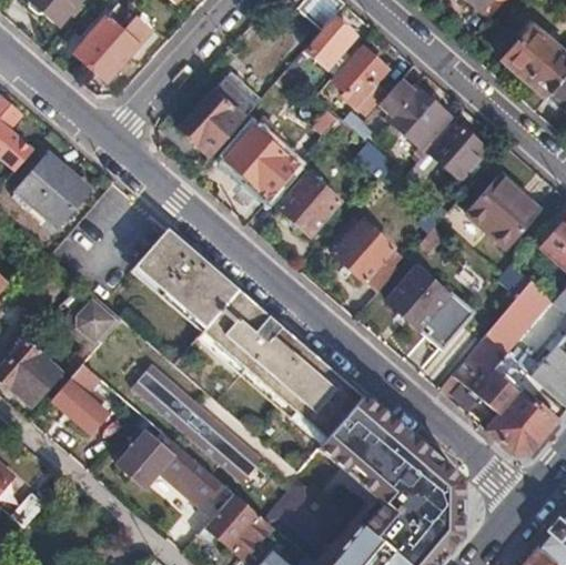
[(32,0),(59,22),(78,0),(32,0)]
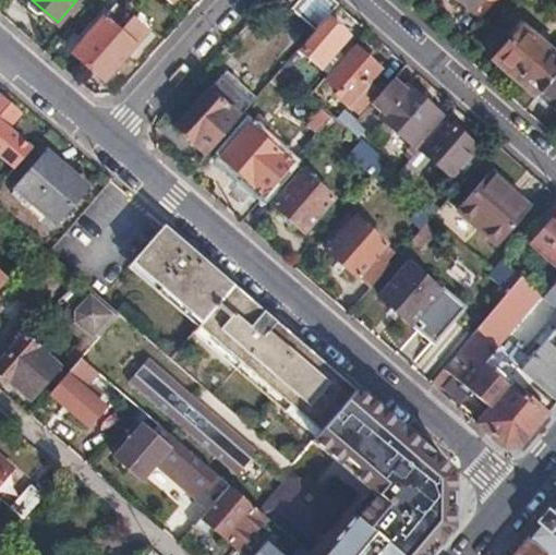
[(338,2),(336,0),(311,0),(300,13),(316,27),(338,2)]
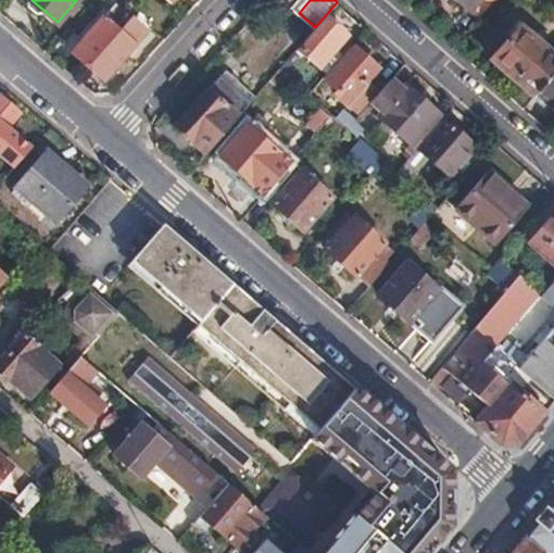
[(476,3),(487,12),(496,0),(461,0),(471,9),(476,3)]
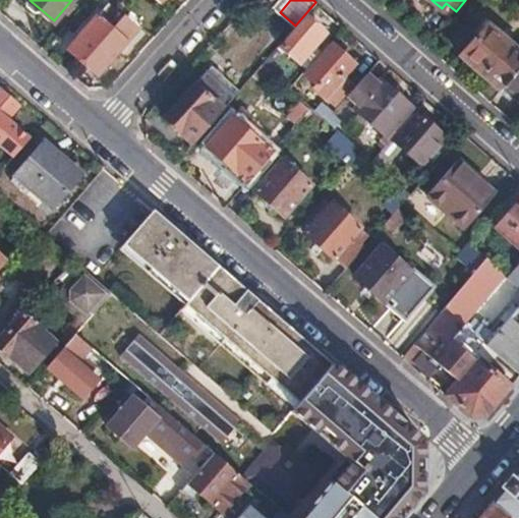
[(70,47),(84,59),(123,15),(110,3),(70,47)]
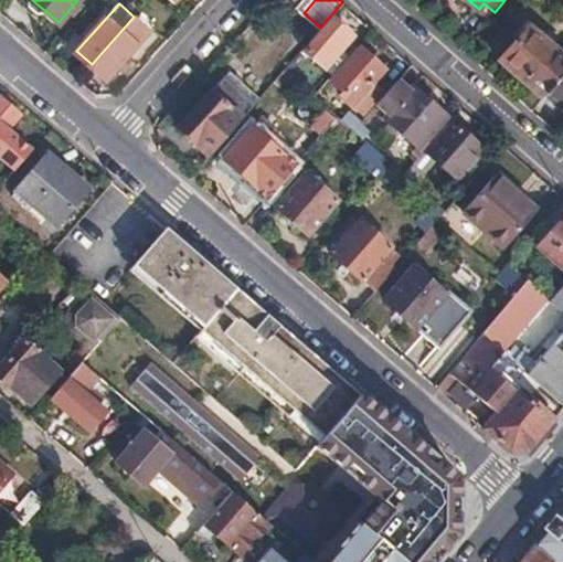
[(134,17),(92,64),(108,78),(150,30),(134,17)]
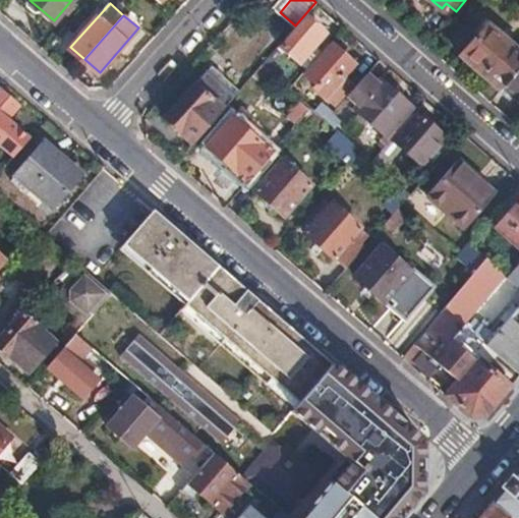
[(310,16),(283,49),(299,63),(324,35),(320,30),(322,26),(310,16)]
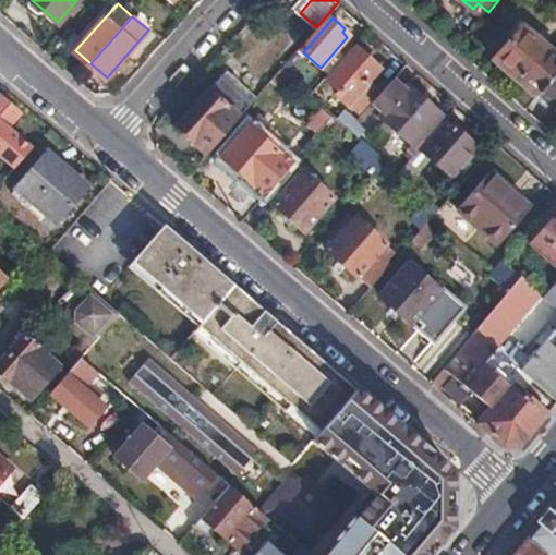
[(493,59),(526,88),(535,96),(538,93),(555,72),(555,53),(524,26),(493,59)]
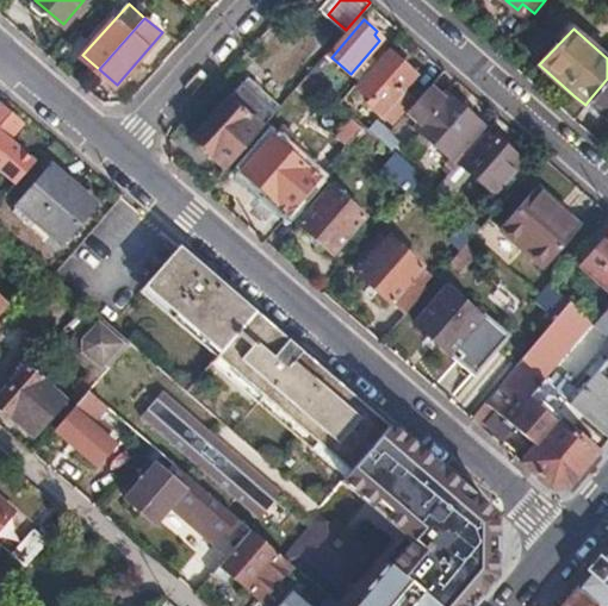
[(416,72),(389,48),(355,86),(370,99),(367,102),(382,114),(384,113),(392,120),(411,97),(403,88),(416,72)]
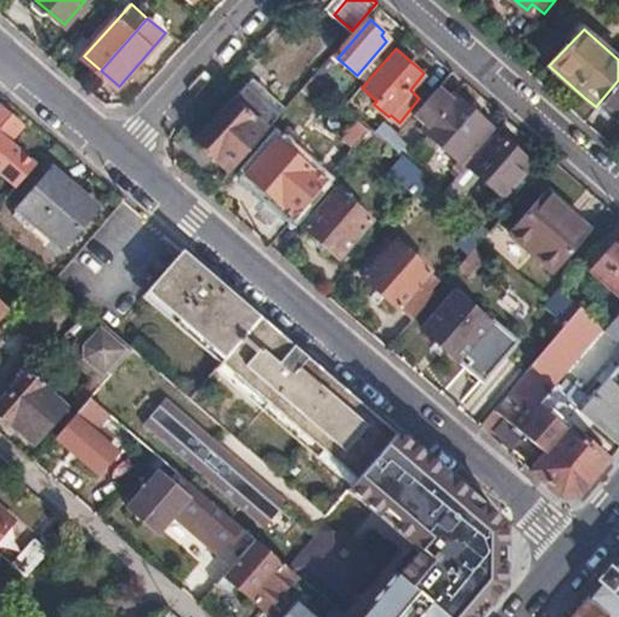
[(340,75),(325,62),(314,75),(329,89),(340,75)]
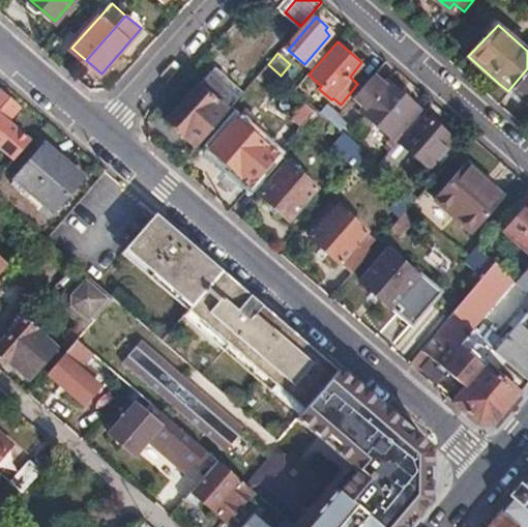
[(211,74),(239,97),(244,91),(217,67),(211,74)]
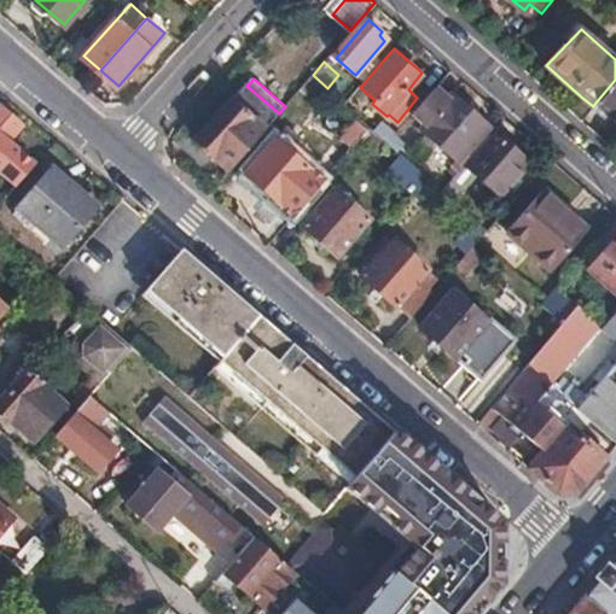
[(615,80),(596,103),(615,118),(615,80)]
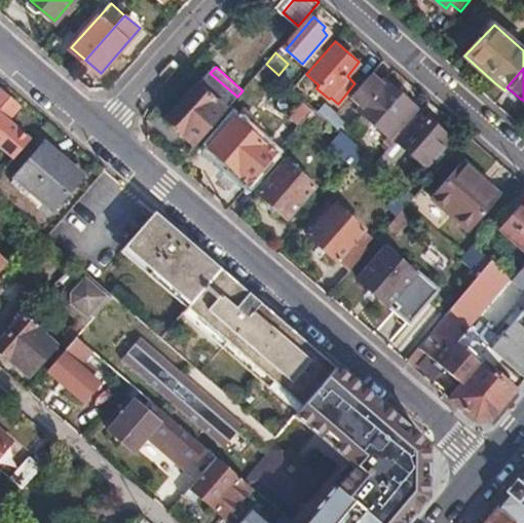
[(166,118),(196,144),(237,97),(210,73),(209,71),(166,118)]
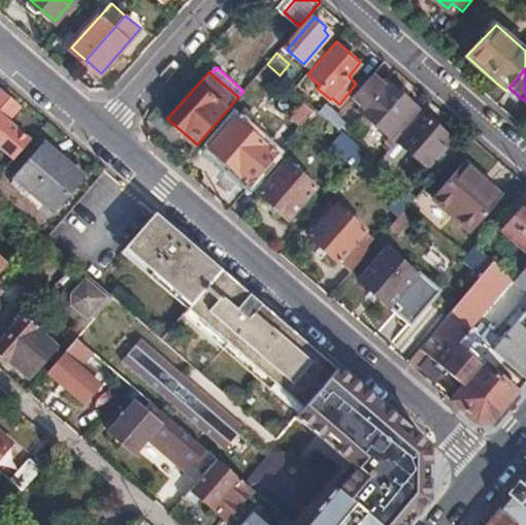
[(385,141),(390,146),(402,132),(398,129),(417,107),(383,78),(379,83),(370,74),(352,96),(361,104),(357,108),(389,136),(385,141)]
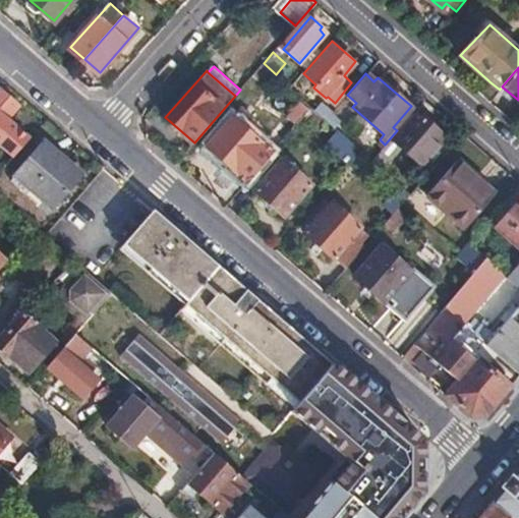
[(491,82),(481,93),(491,101),(500,90),(491,82)]
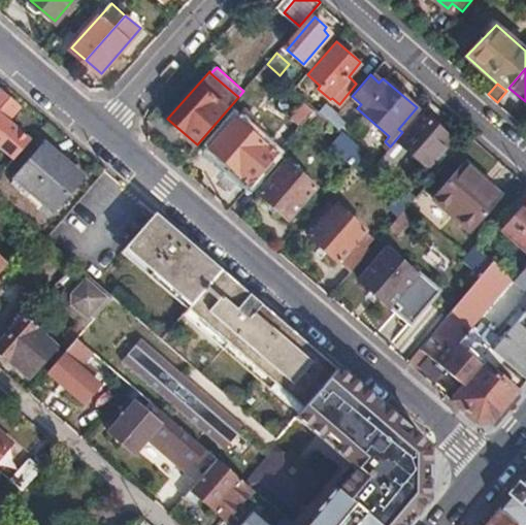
[(20,152),(31,138),(8,118),(20,105),(0,88),(0,142),(15,156),(20,152)]
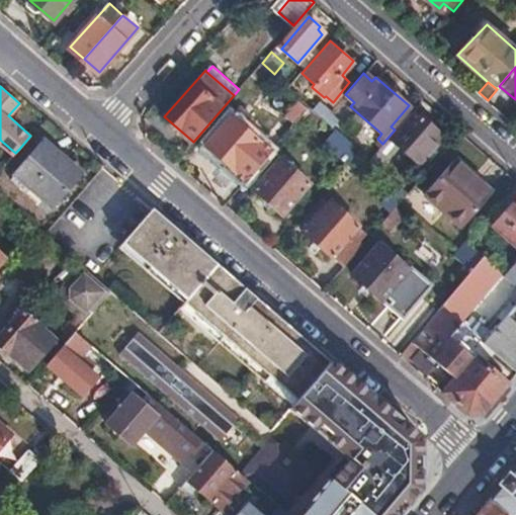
[(286,114),(295,122),(310,105),(301,97),(286,114)]
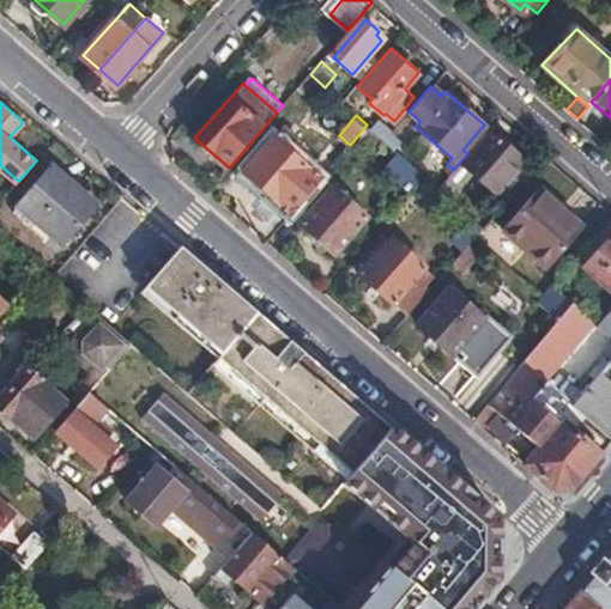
[(371,128),(383,140),(392,129),(380,119),(371,128)]
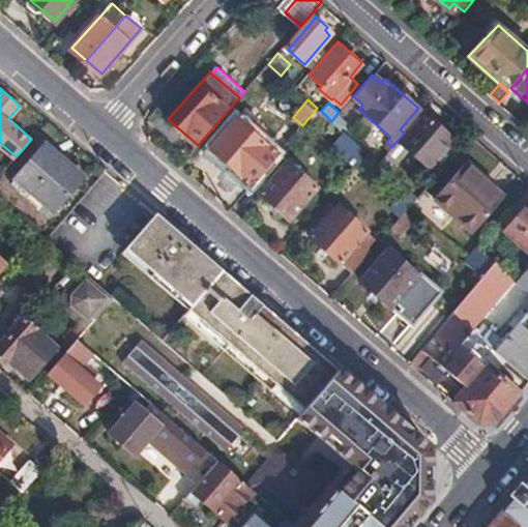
[(210,149),(252,184),(279,153),(237,118),(210,149)]
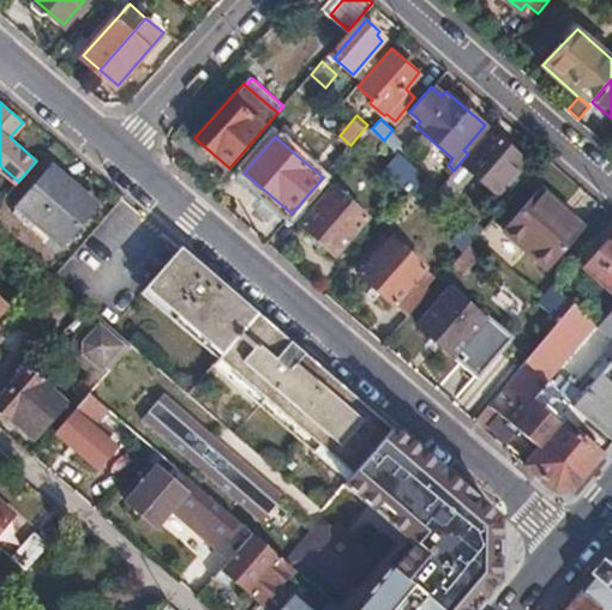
[(454,170),(451,173),(463,182),(474,171),(498,192),(526,161),(502,139),(490,151),(479,142),(468,153),(454,170)]
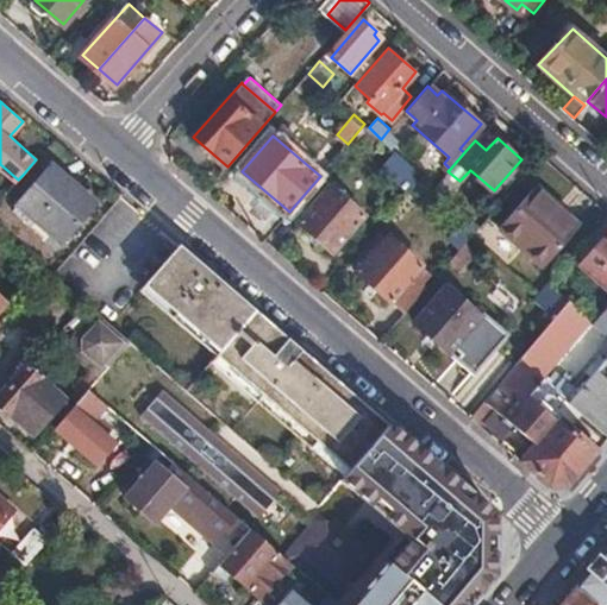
[(394,151),(381,164),(406,187),(418,172),(394,151)]
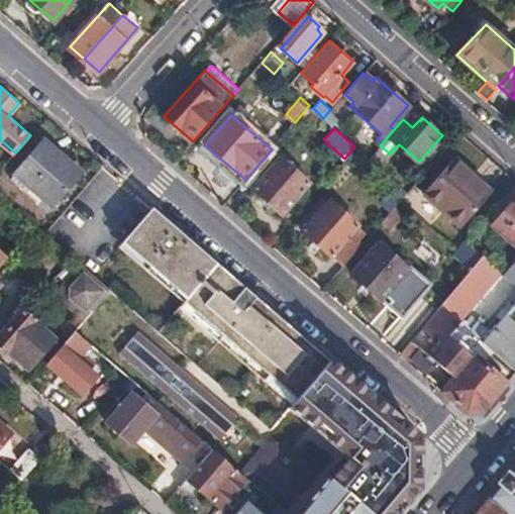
[(46,140),(18,173),(53,202),(81,170),(46,140)]
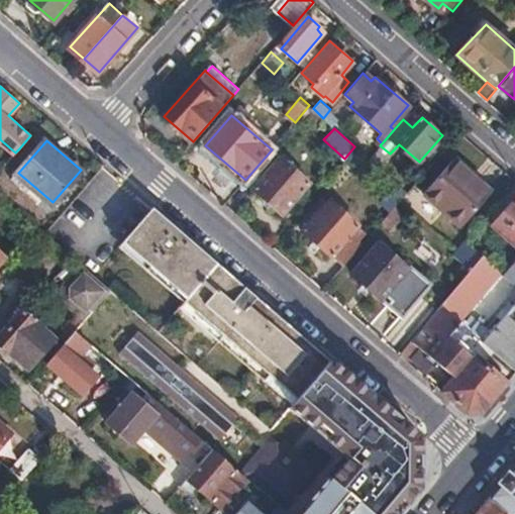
[(279,158),(254,187),(283,212),(308,183),(279,158)]
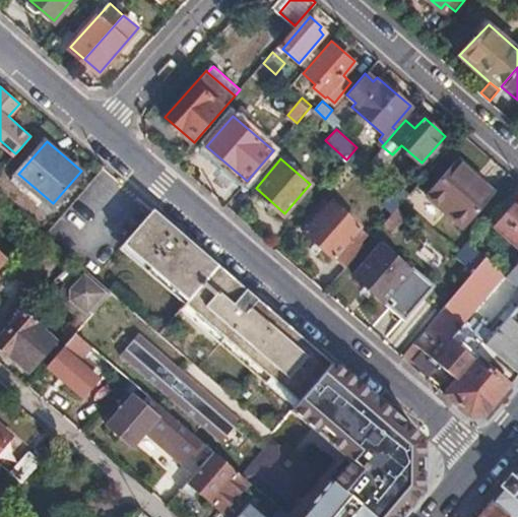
[(456,158),(427,192),(464,227),(494,192),(456,158)]
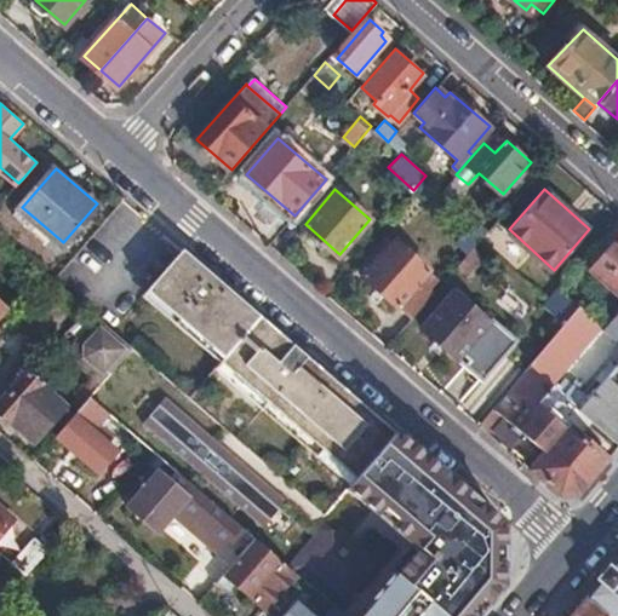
[(490,230),(479,220),(461,242),(470,251),(473,248),(481,239),(490,230)]
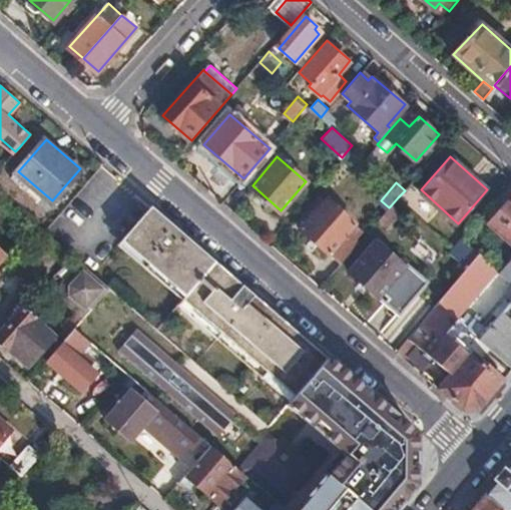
[(467,232),(454,247),(452,250),(469,266),(479,253),(497,269),(500,271),(510,259),(510,197),(490,223),(510,239),(510,248),(506,253),(489,240),(483,247),(467,232)]
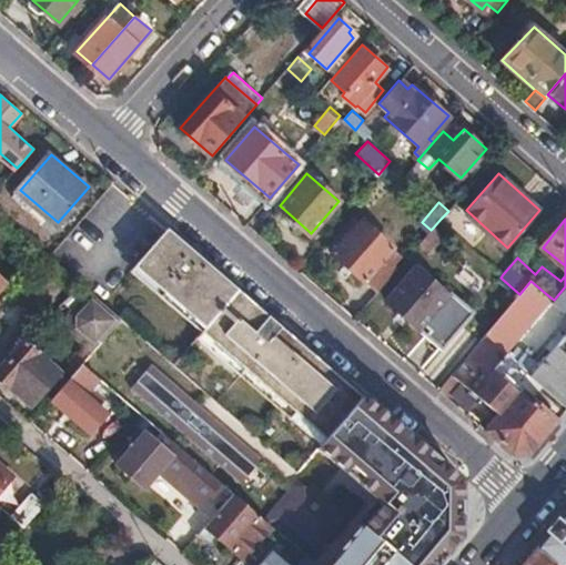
[(333,253),(377,291),(393,273),(381,263),(394,246),(362,220),(333,253)]
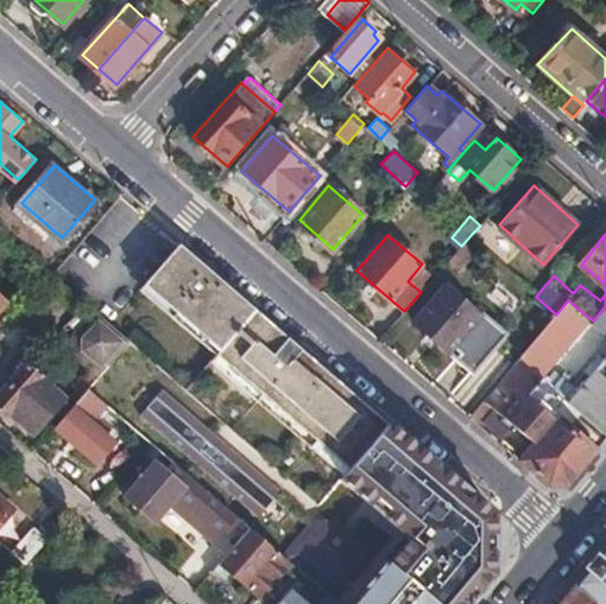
[(256,309),(180,243),(145,283),(221,348),(256,309)]
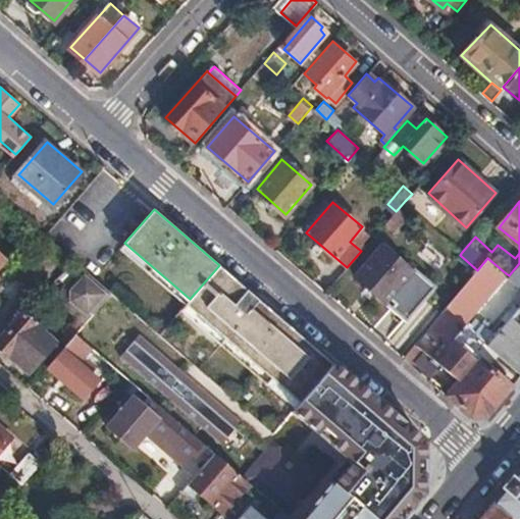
[(396,211),(385,223),(395,232),(407,217),(398,209),(396,211)]
